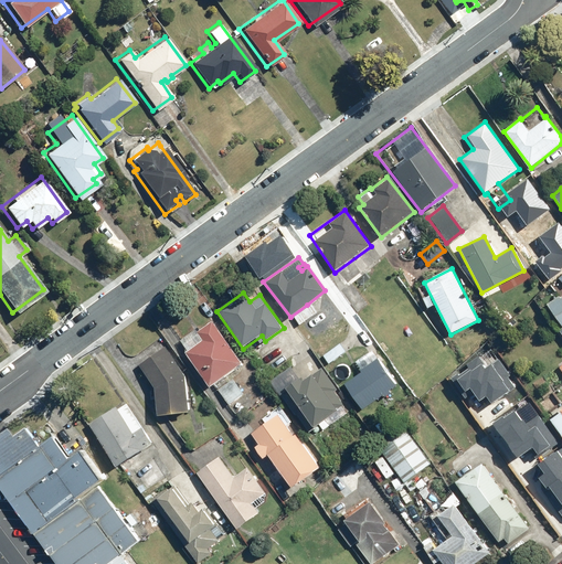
[(561,294),(548,304),(561,325),(561,294)]
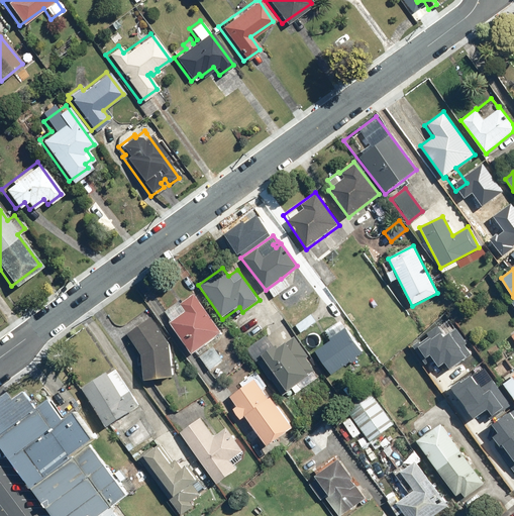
[(287,287),(281,279),(266,290),(272,298),(287,287)]
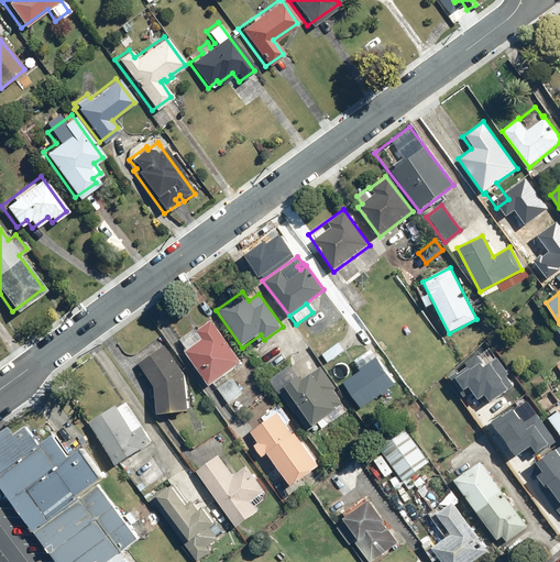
[(242,362),(209,320),(195,330),(194,328),(178,340),(186,351),(184,352),(209,386),(242,362)]
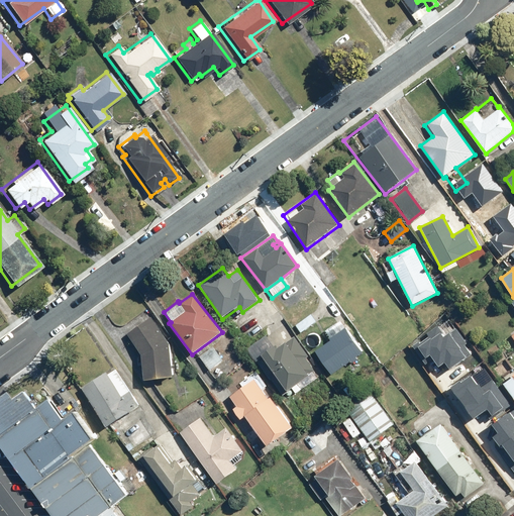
[(175,373),(153,318),(126,329),(147,383),(175,373)]
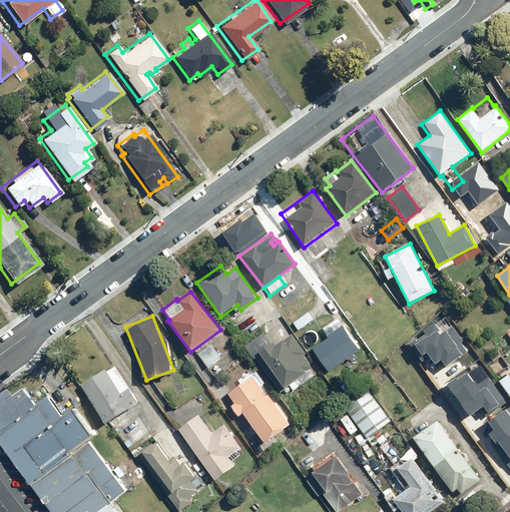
[(359,350),(341,324),(325,336),(327,338),(312,349),(327,371),(347,357),(349,360),(354,356),(353,354),(359,350)]
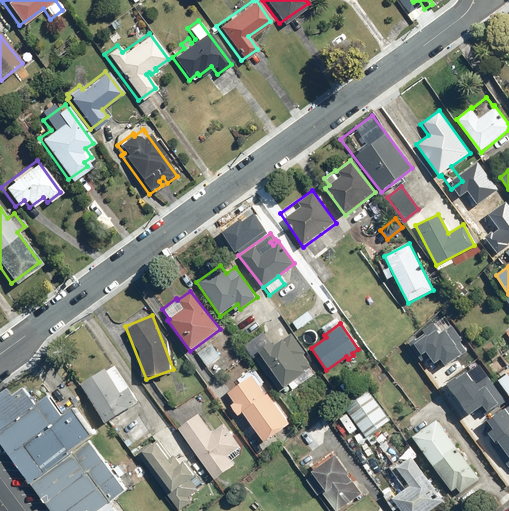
[(435,361),(463,346),(452,326),(441,332),(436,323),(413,335),(421,350),(427,347),(435,361)]
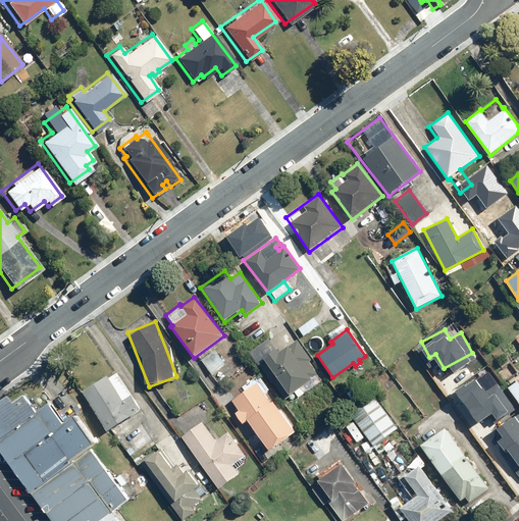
[(311,359),(295,339),(281,349),(280,347),(277,349),(267,336),(247,353),(284,401),(317,375),(307,362),(311,359)]
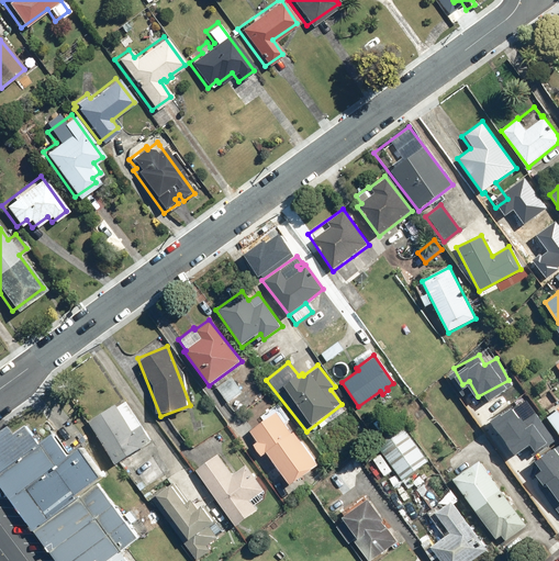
[(239,392),(227,377),(213,388),(225,403),(239,392)]
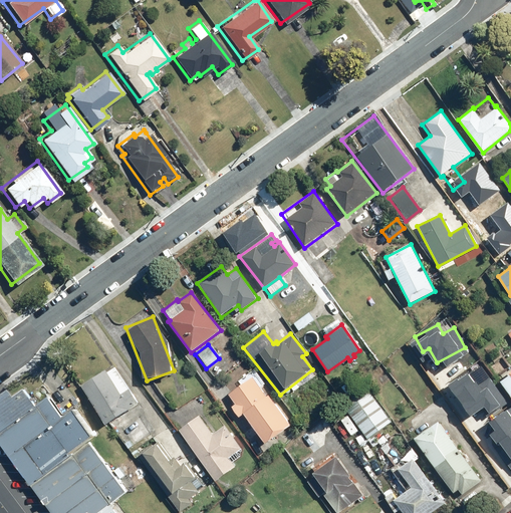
[(112,365),(80,387),(106,424),(138,402),(112,365)]
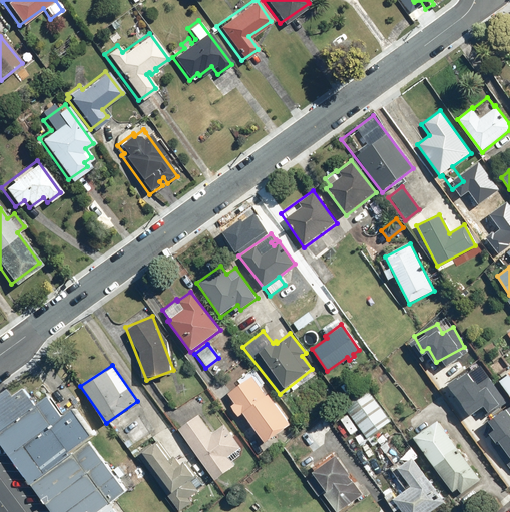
[(480,382),(470,367),(444,385),(463,413),(484,400),(488,407),(501,399),(486,377),(480,382)]
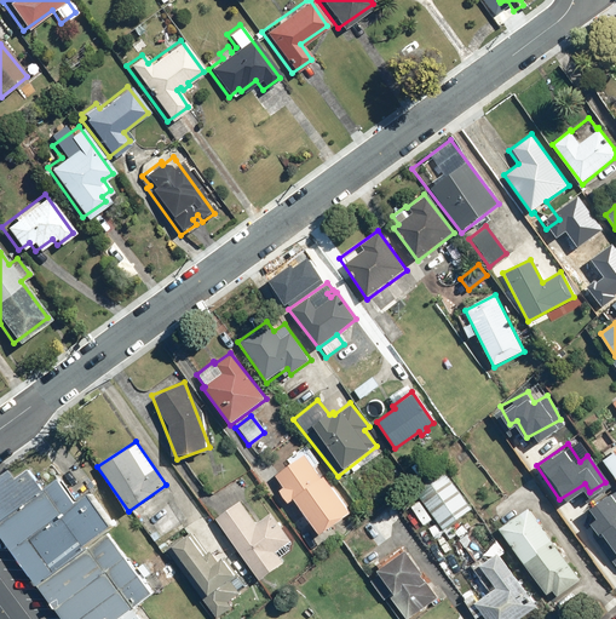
[(615,450),(603,459),(615,479),(615,450)]
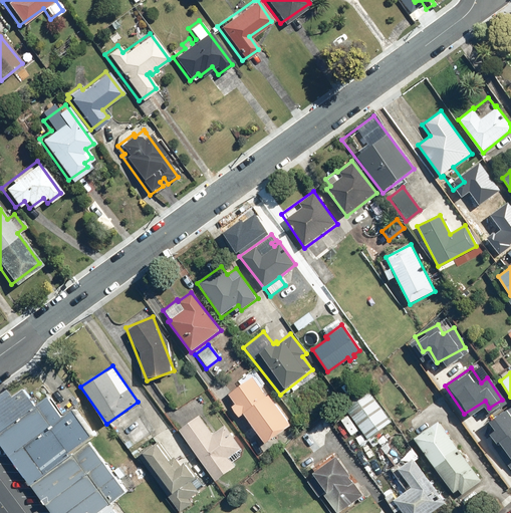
[(265,395),(251,375),(225,396),(231,404),(229,405),(238,418),(243,414),(265,444),(290,426),(267,394),(265,395)]
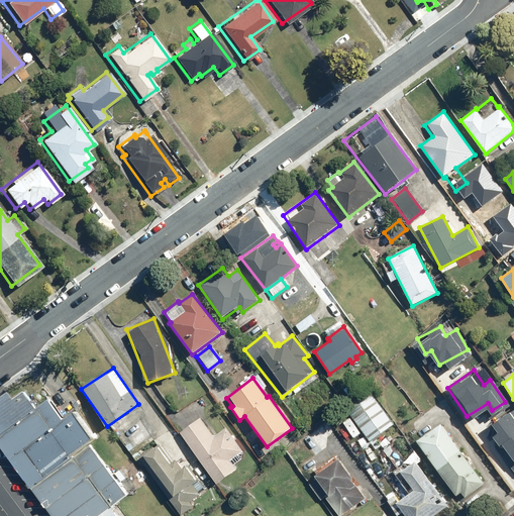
[(0,438),(60,515),(116,515),(109,507),(125,495),(87,444),(94,439),(74,411),(62,420),(46,398),(34,406),(22,391),(11,399),(6,391),(0,395),(0,438)]
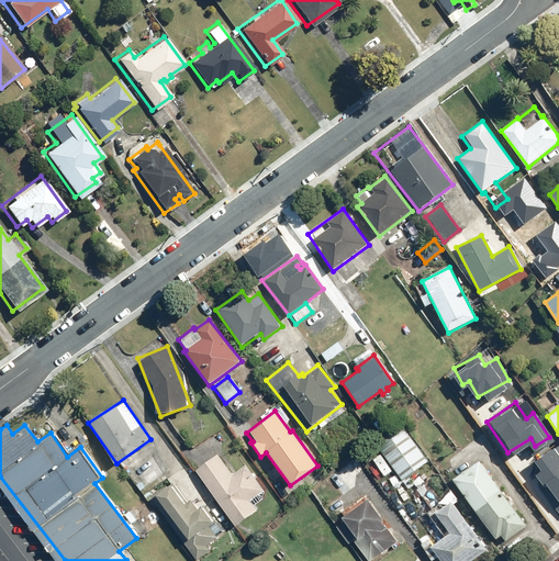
[(402,428),(377,447),(401,480),(426,461),(402,428)]
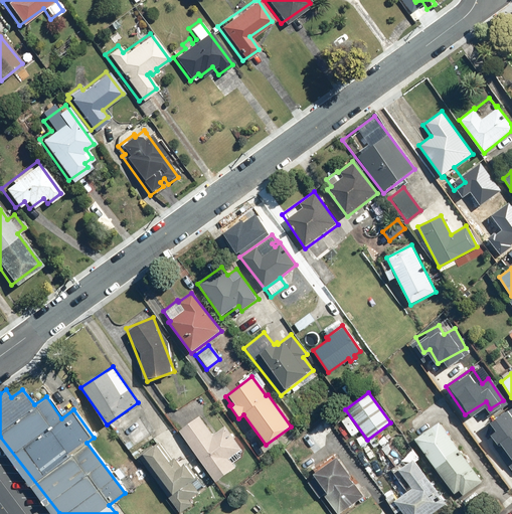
[(511,419),(505,409),(490,420),(495,429),(489,433),(511,466),(511,419)]
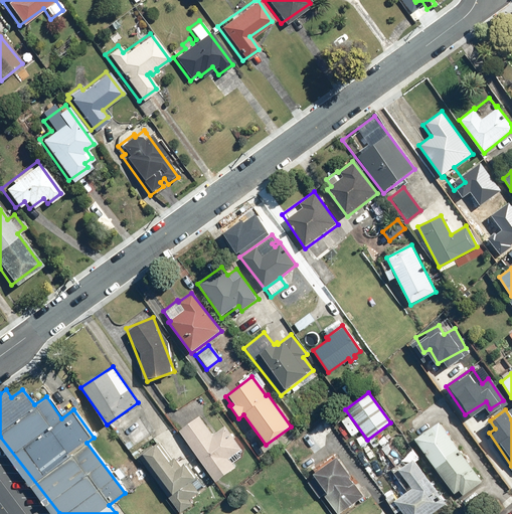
[(356,432),(346,415),(334,423),(344,439),(356,432)]
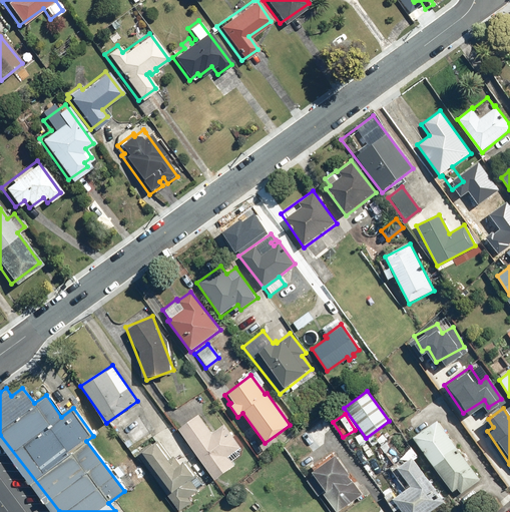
[(198,415),(177,430),(213,479),(233,465),(227,457),(241,448),(223,423),(211,432),(198,415)]
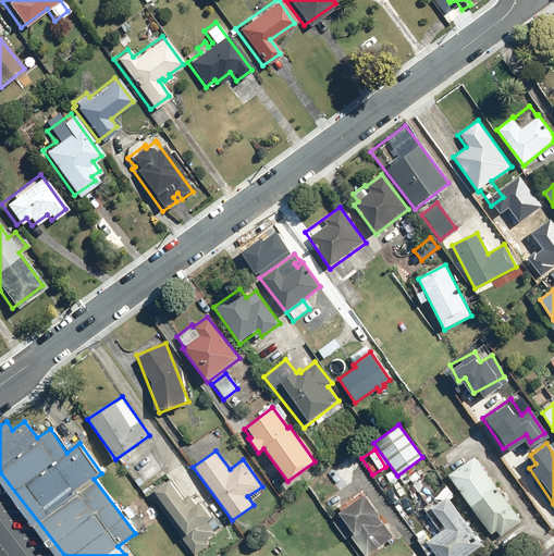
[(521,521),(474,457),(447,477),(491,535),(496,532),(500,536),(521,521)]
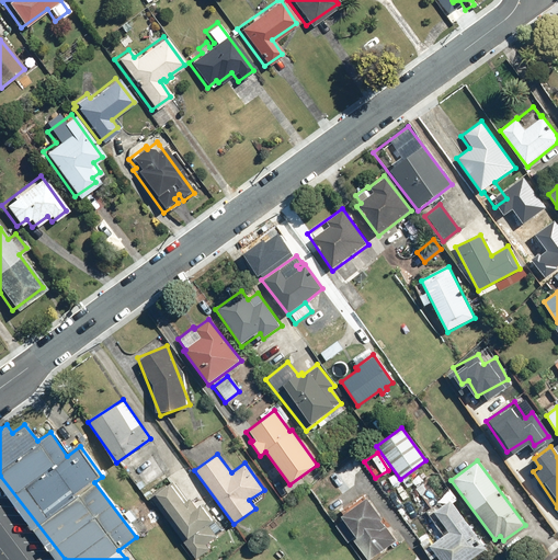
[(394,473),(386,479),(393,487),(389,489),(402,507),(412,500),(394,473)]
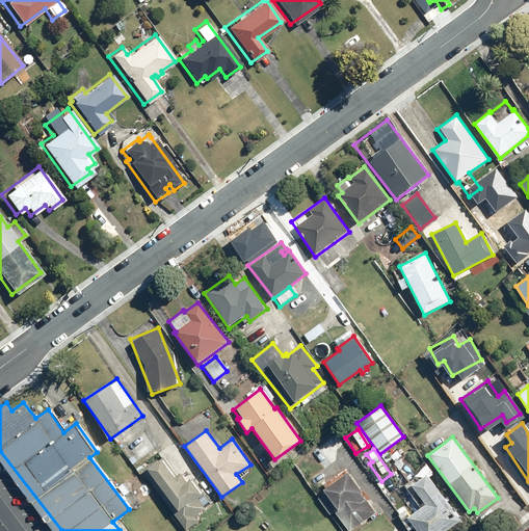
[(61,530),(0,451),(0,460),(2,462),(53,530),(61,530)]
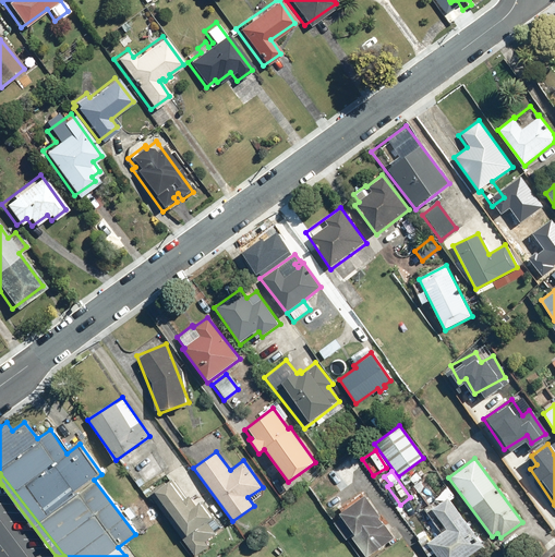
[(172,479),(149,494),(193,556),(194,556),(208,547),(205,542),(215,535),(207,523),(215,518),(202,498),(194,505),(189,497),(185,499),(172,479)]
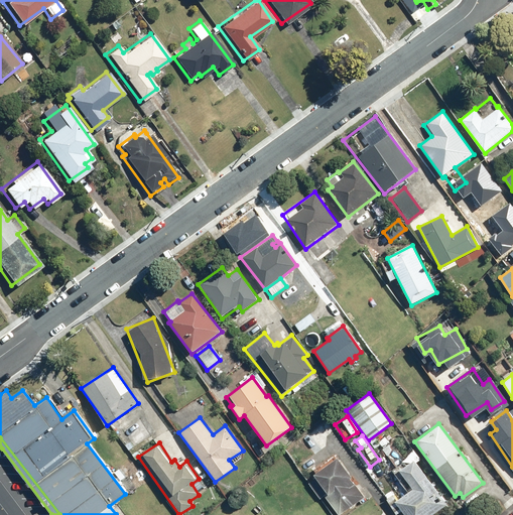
[(354,480),(335,454),(311,472),(316,479),(308,485),(318,499),(325,495),(339,514),(340,514),(369,494),(357,477),(354,480)]
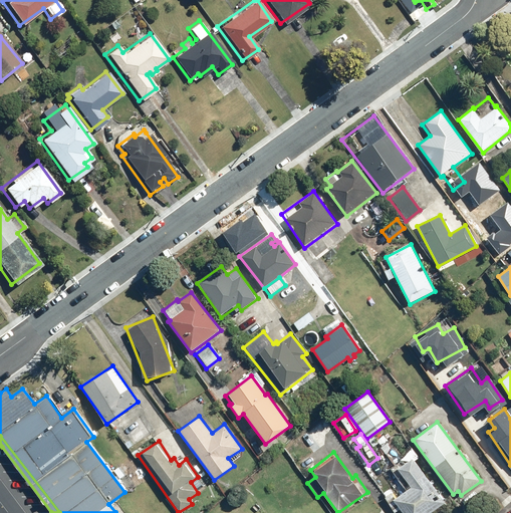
[(427,512),(442,503),(412,460),(397,470),(410,489),(393,500),(401,512),(427,512)]
